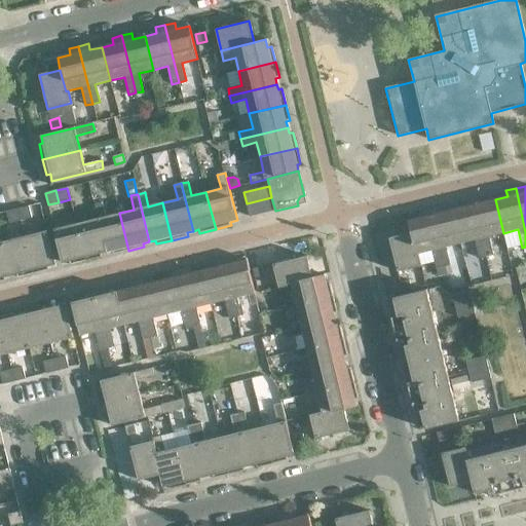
[(484,202),(482,196),(473,198),(486,257),(493,255),(489,236),(503,233),(495,199),(484,202)]
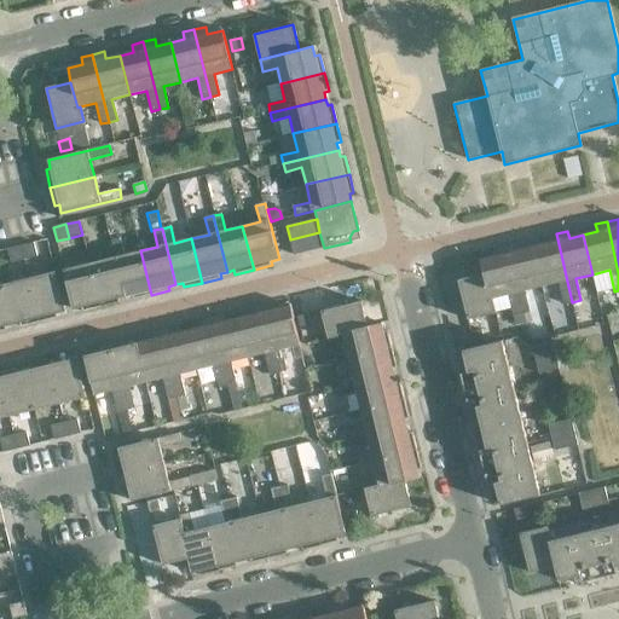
[(324,248),(319,232),(290,239),(294,255),(324,248)]
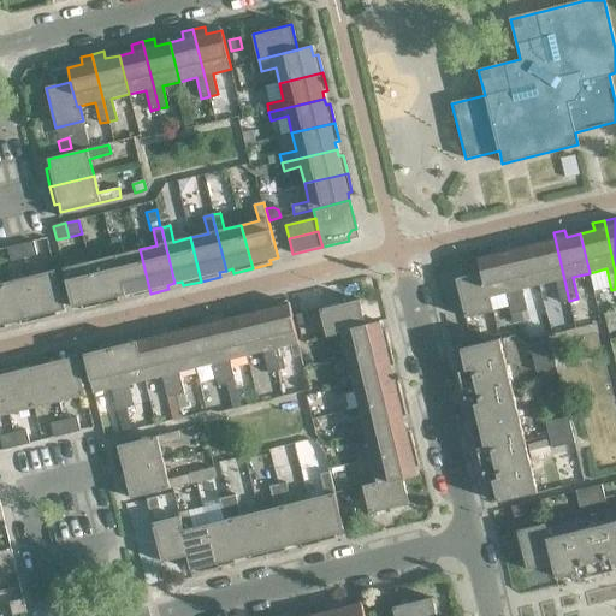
[(569,301),(554,232),(542,236),(544,243),(529,247),(539,285),(556,282),(561,302),(569,301)]
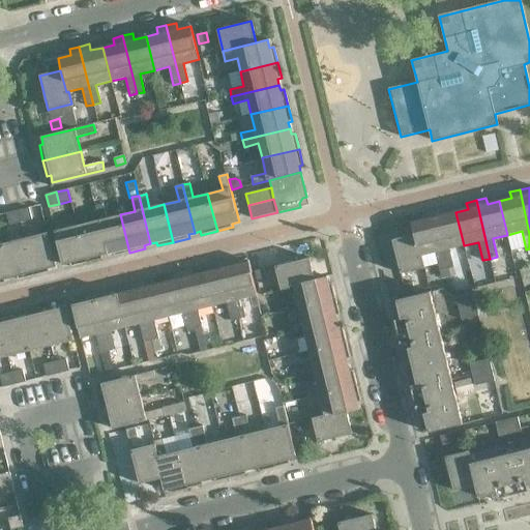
[(95,206),(98,221),(108,254),(114,253),(114,256),(129,253),(120,214),(106,218),(102,204),(95,206)]
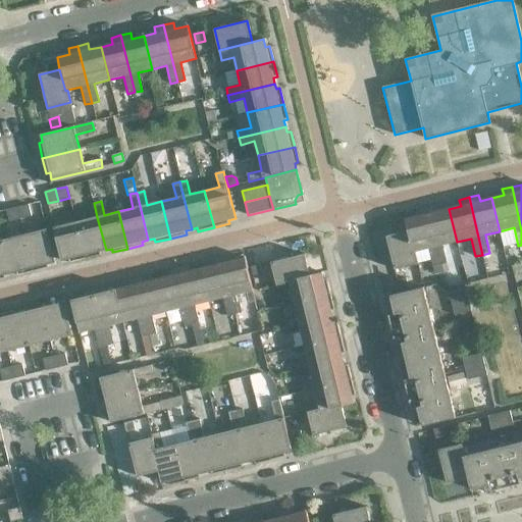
[(32,216),(29,205),(17,208),(20,219),(32,216)]
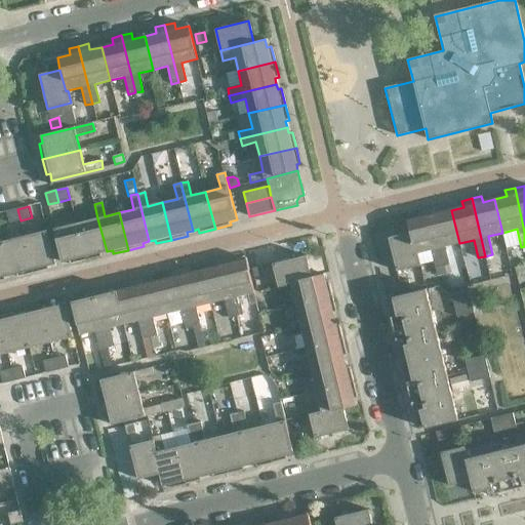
[(439,212),(438,206),(429,209),(442,267),(449,265),(445,247),(459,243),(451,210),(439,212)]
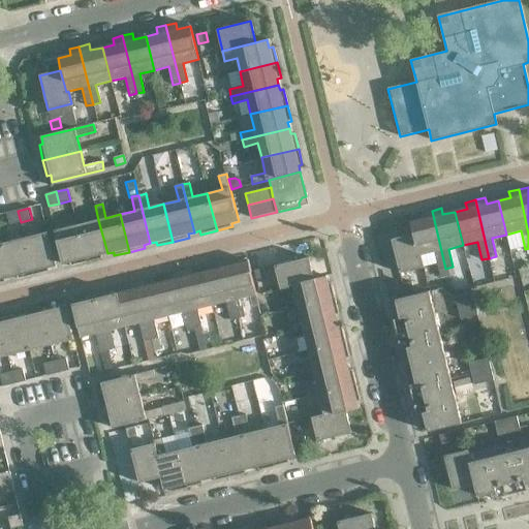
[(21,222),(18,211),(7,213),(9,224),(21,222)]
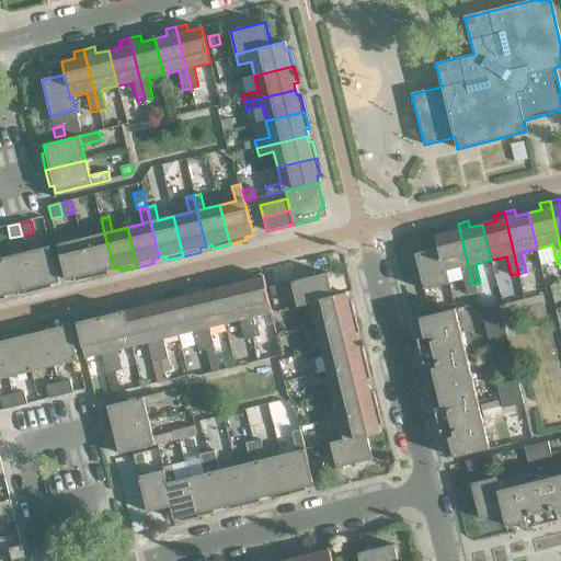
[(472,285),(458,224),(447,226),(449,232),(435,236),(438,249),(444,272),(446,271),(460,267),(465,287),(472,285)]
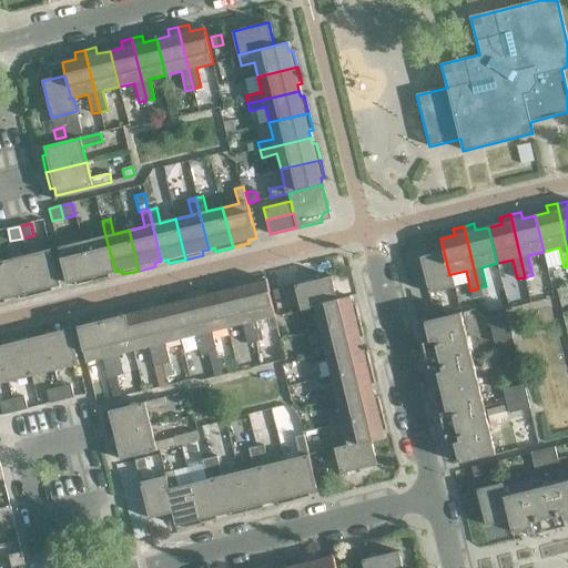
[(115,272),(105,236),(82,242),(92,282),(109,279),(108,274),(115,272)]
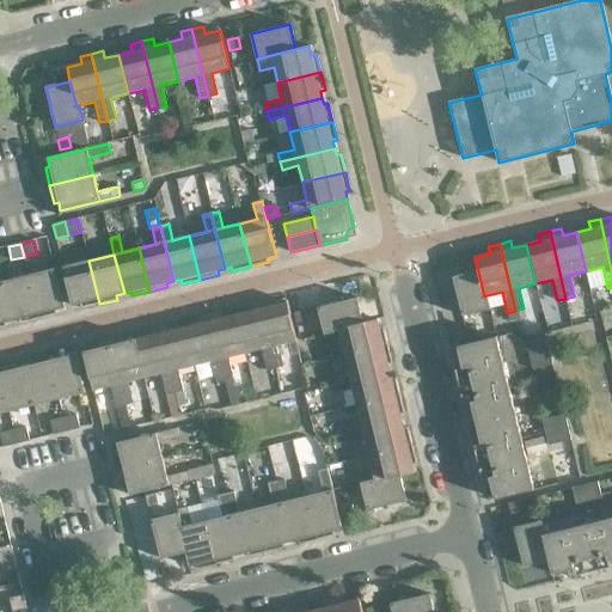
[(99,304),(89,261),(63,267),(73,306),(81,304),(83,308),(99,304)]
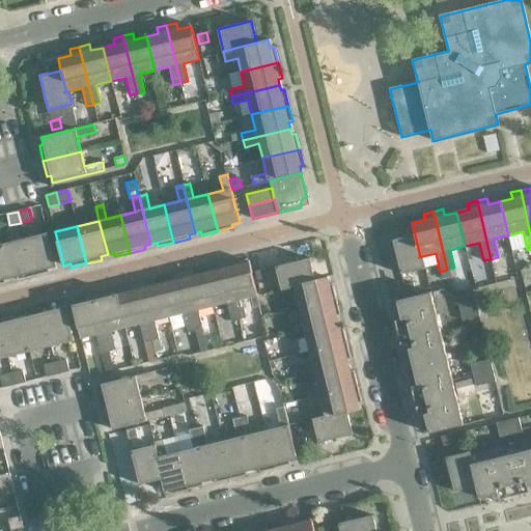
[(56,268),(48,233),(25,239),(34,277),(50,273),(49,269),(56,268)]
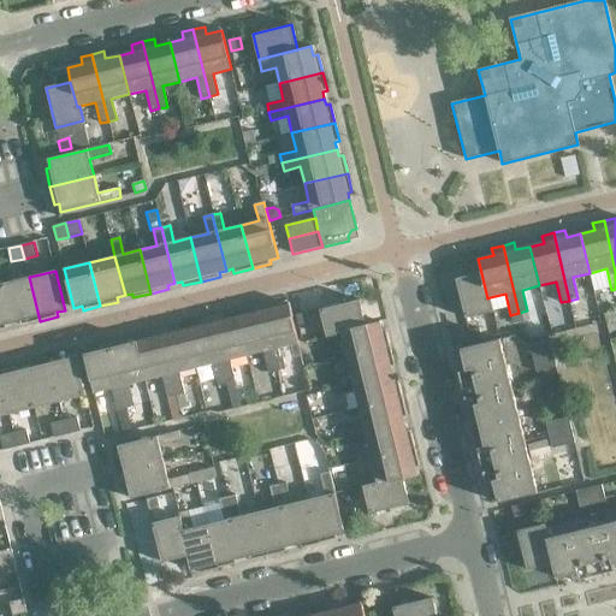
[(487,298),(481,273),(456,279),(466,318),(493,312),(490,297),(487,298)]
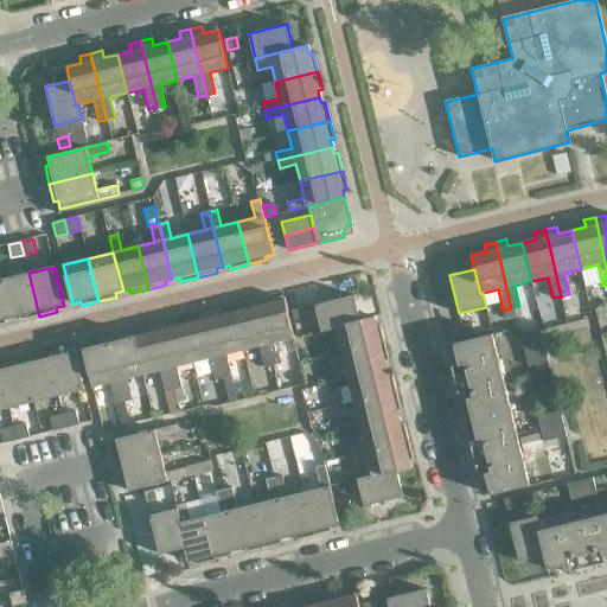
[(39,317),(29,273),(4,280),(13,318),(20,317),(21,320),(39,317)]
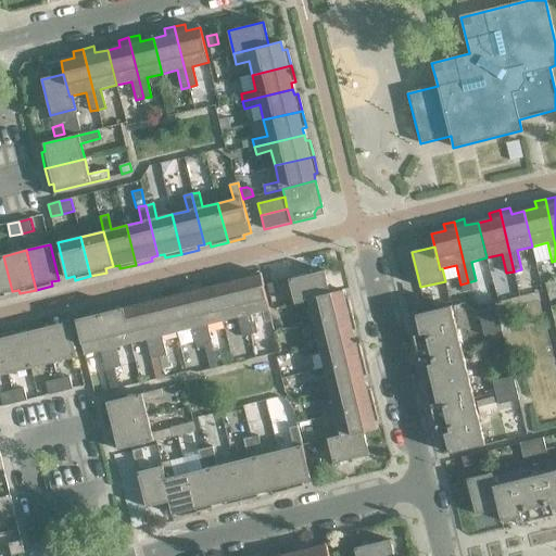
[(12,291),(3,256),(0,256),(0,298),(7,297),(5,293),(12,291)]
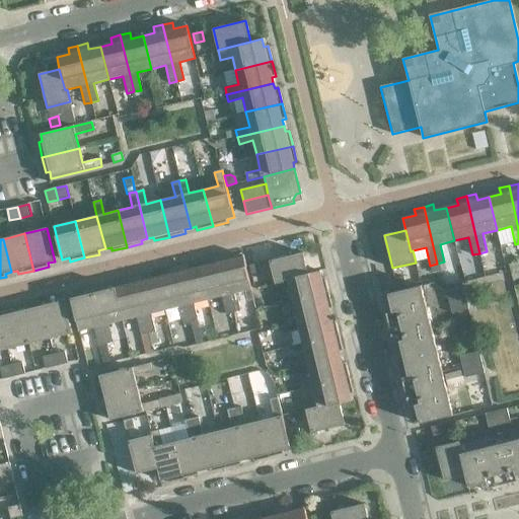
[(270,261),(275,282),(286,279),(307,274),(302,252),(270,261)]
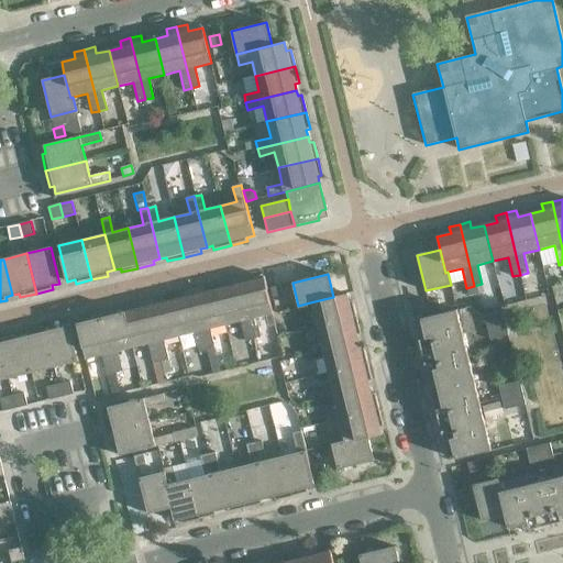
[(250,282),(247,275),(238,277),(253,340),(260,338),(255,318),(272,313),(263,278),(250,282)]
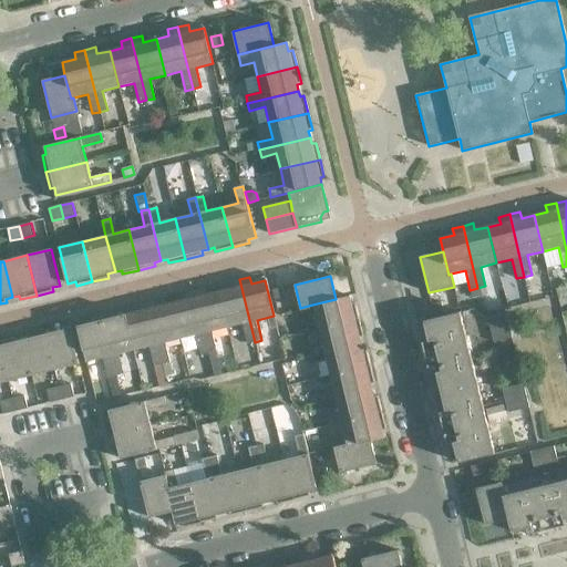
[(255,342),(239,279),(228,282),(230,288),(217,291),(227,328),(243,325),(247,343),(255,342)]
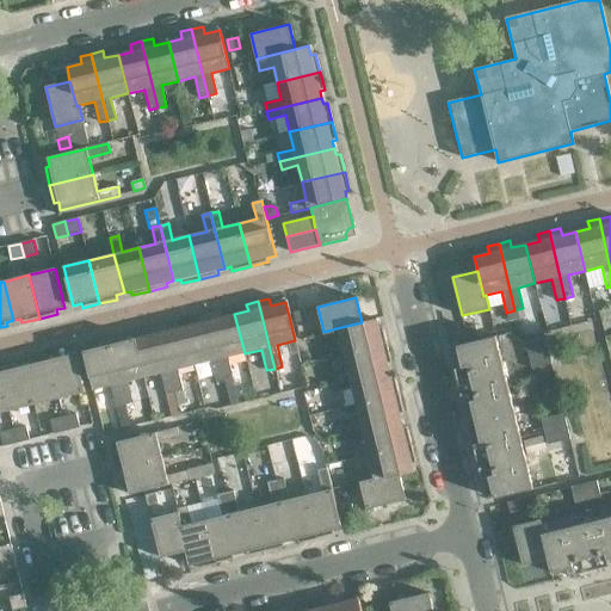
[(221,318),(218,310),(208,314),(224,381),(233,378),(227,358),(245,353),(234,314),(221,318)]
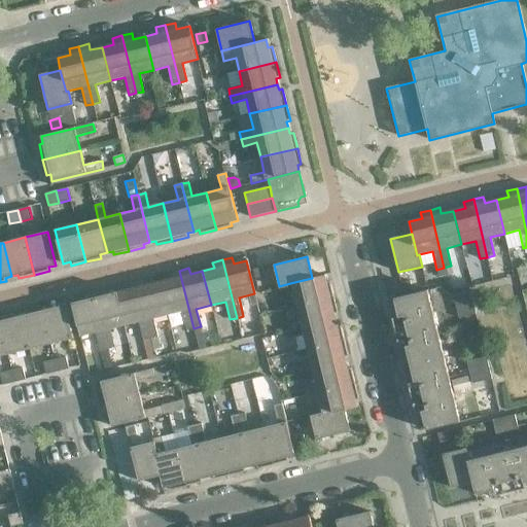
[(253,270),(255,279),(265,277),(262,268),(253,270)]
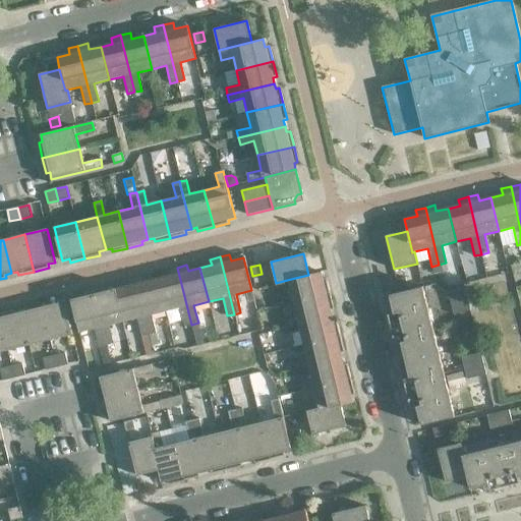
[(191,325),(177,268),(167,270),(169,276),(157,279),(165,311),(180,308),(184,326),(191,325)]
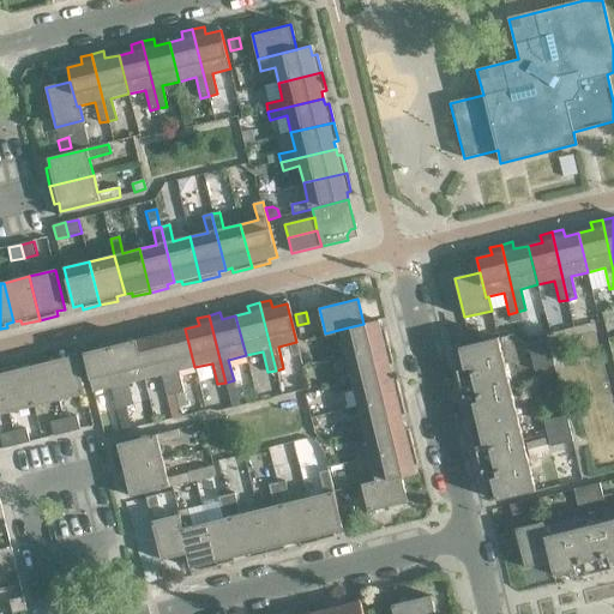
[(378,320),(363,324),(338,330),(342,342),(345,357),(389,347),(385,329),(380,330),(378,320)]
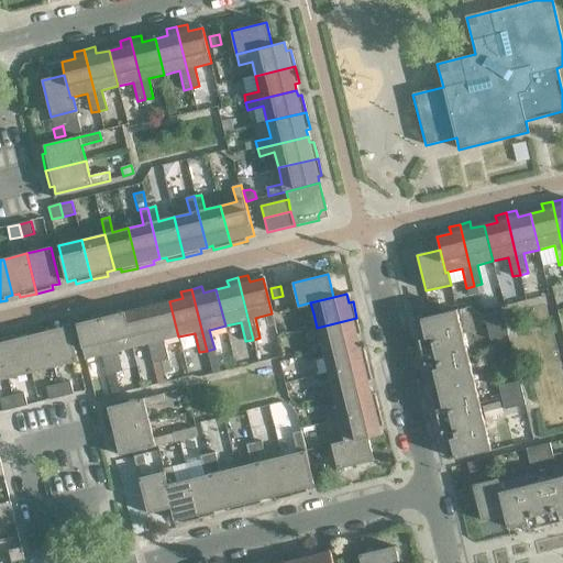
[(157,304),(155,298),(145,300),(161,362),(167,360),(163,341),(178,337),(169,301),(157,304)]
